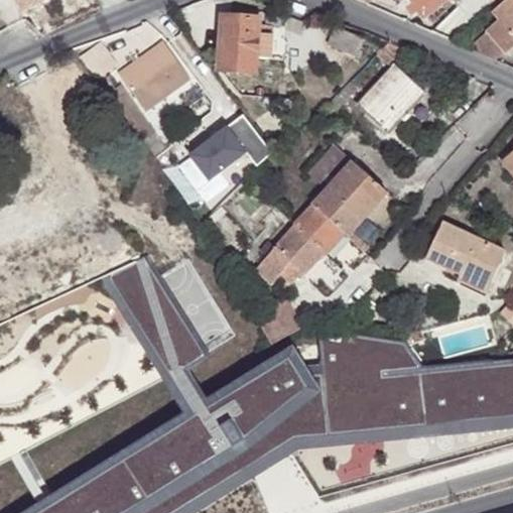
[(357,0),(362,2),(365,0),(401,0),(409,10),(415,5),(421,13),(437,0),(357,0)]
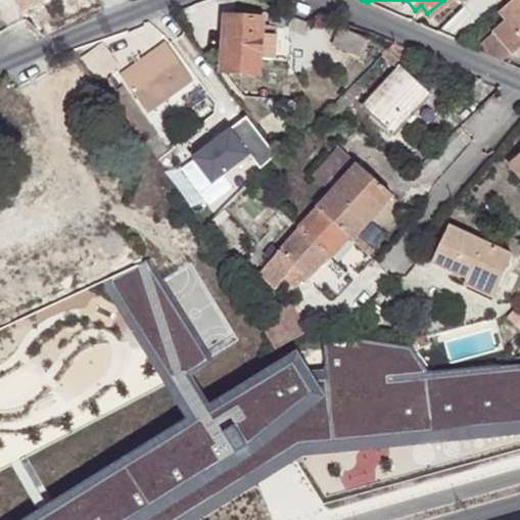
[(506,17),(491,31),(508,51),(518,43),(519,40),(519,0),(505,0),(497,7),(506,17)]
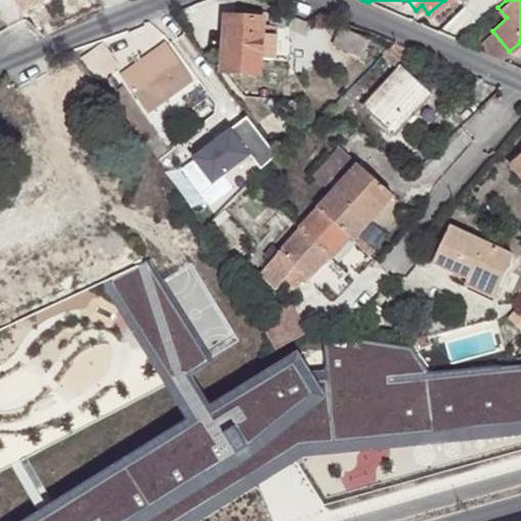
[(219,68),(256,70),(257,54),(272,54),(273,30),(258,30),(259,7),(239,6),(239,13),(222,12),(219,68)]
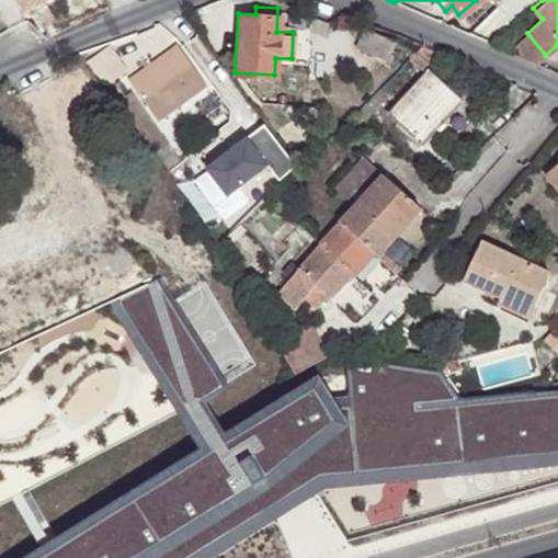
[(384,58),(393,41),(362,27),(354,45),(384,58)]
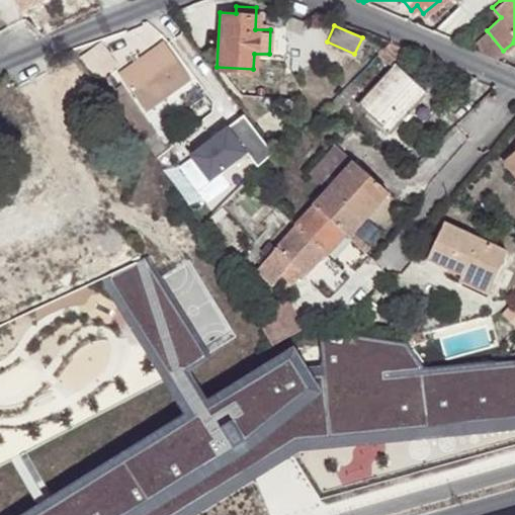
[(466,48),(493,60),(503,51),(487,30),(466,48)]
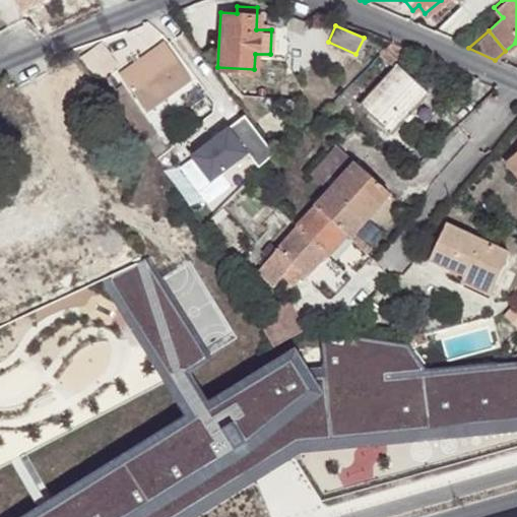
[(148,109),(191,74),(162,37),(118,70),(148,109)]
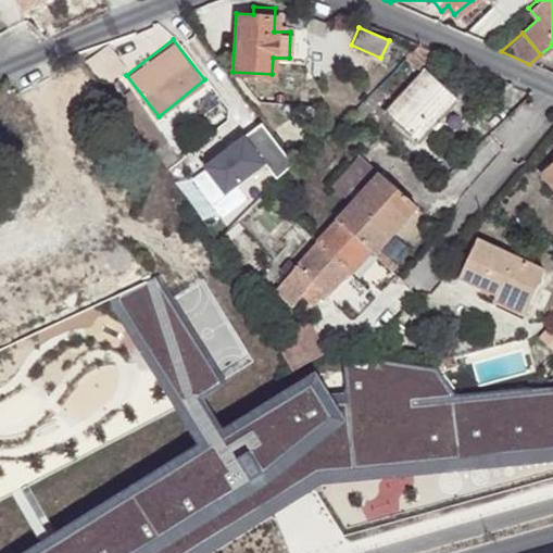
[(124,66),(105,41),(85,57),(103,83),(124,66)]
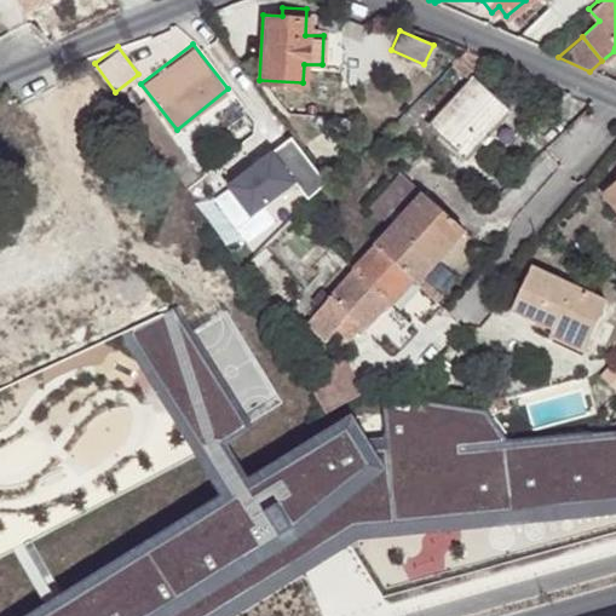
[(485,57),(465,47),(448,63),(464,76),(485,57)]
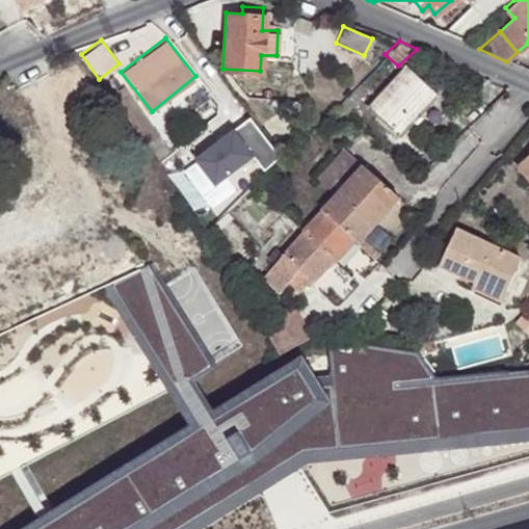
[(397,135),(434,97),(403,68),(367,107),(397,135)]
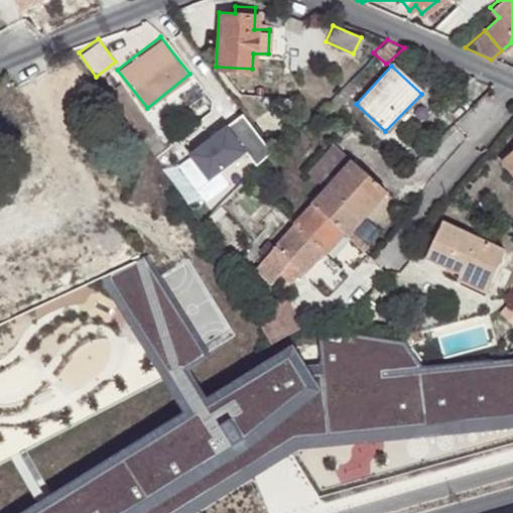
[(356,86),(348,78),(323,102),(332,110),(356,86)]
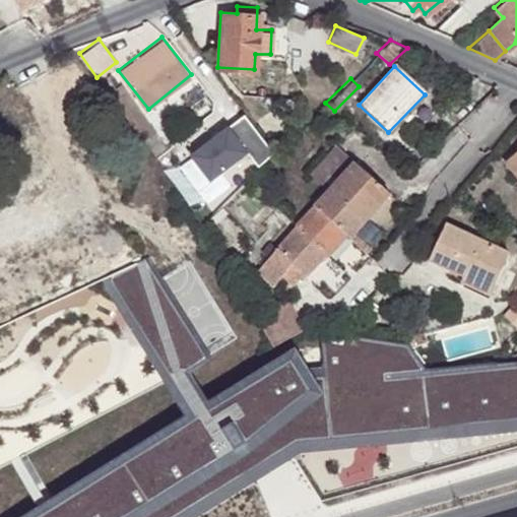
[(119,81),(107,90),(113,100),(125,90),(119,81)]
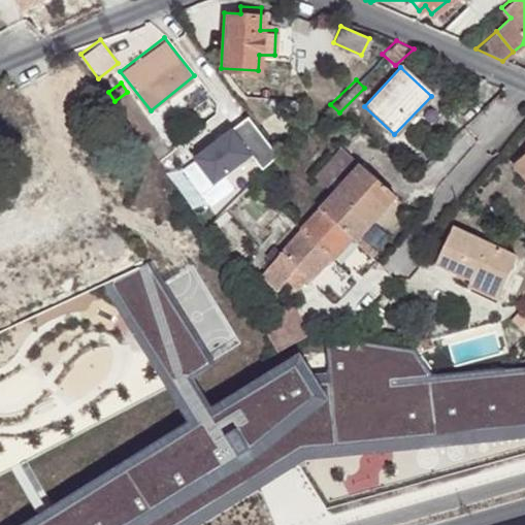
[(333,194),(319,209),(350,237),(354,240),(395,195),(360,164),(337,144),(310,174),(333,194)]
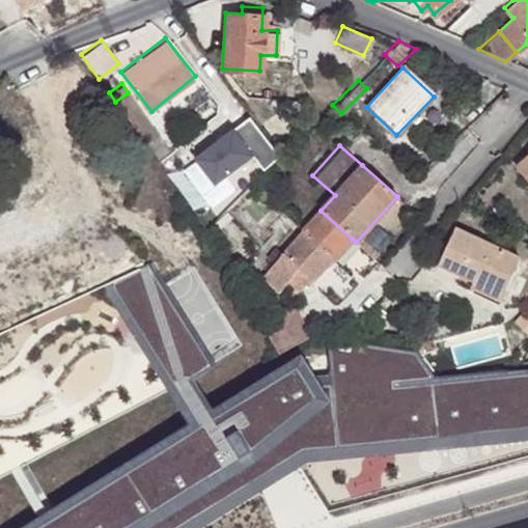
[(527,176),(527,145),(527,146),(527,147),(527,156),(518,164),(527,176)]
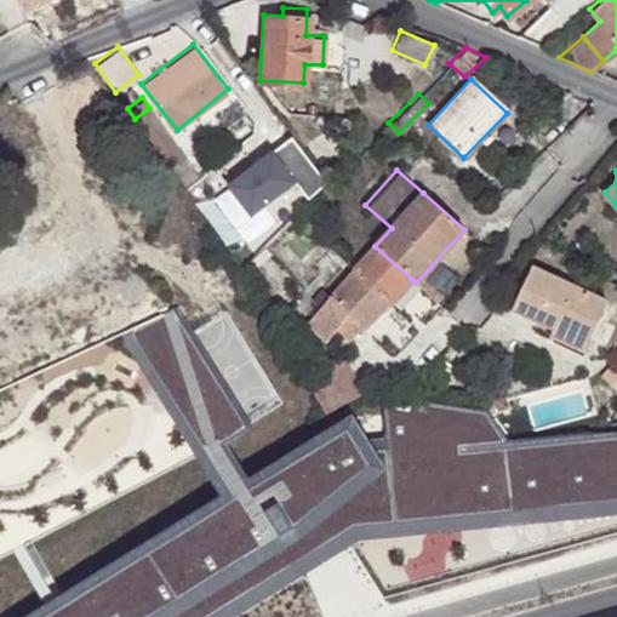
[(411,279),(375,246),(307,323),(326,343),(340,327),(349,337),(360,327),(365,331),(411,279)]
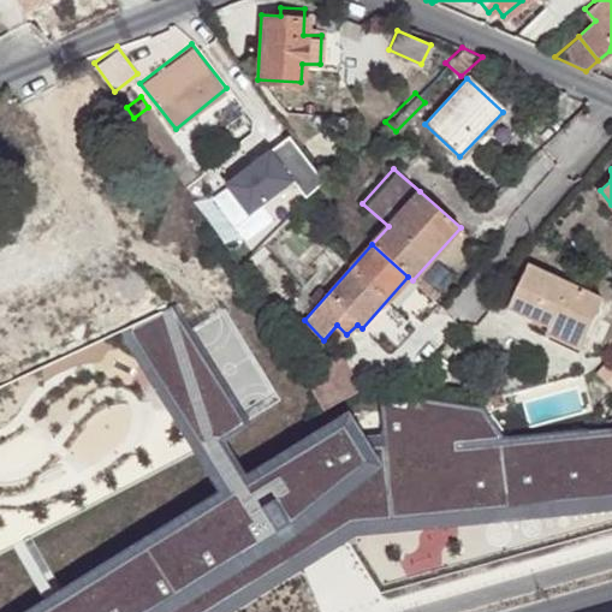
[(554,318),(586,333),(602,299),(528,261),(507,304),(550,326),(554,318)]
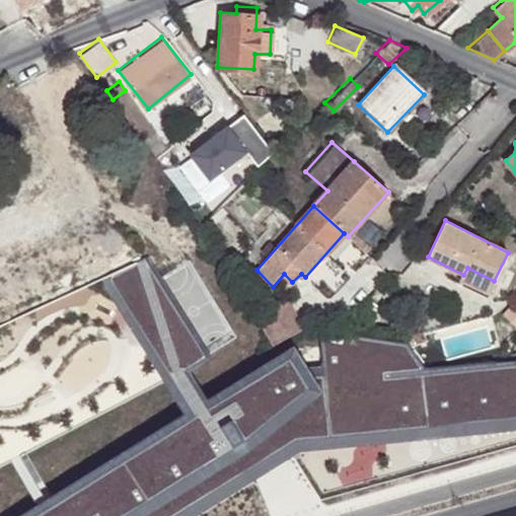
[(489,291),(494,281),(467,268),(463,275),(461,279),(489,291)]
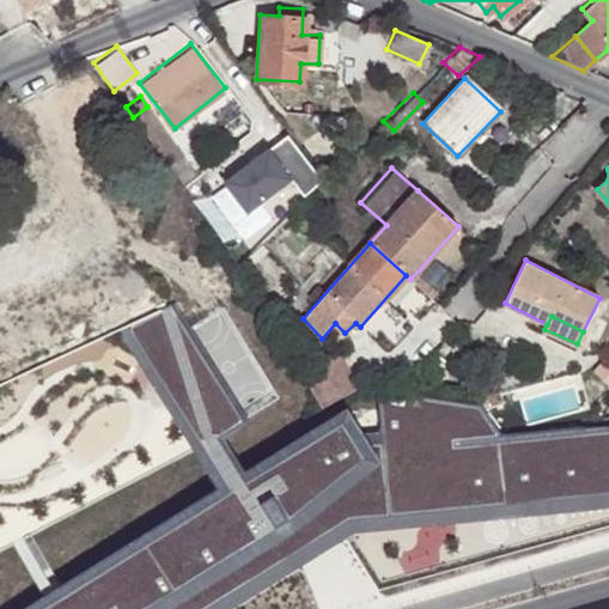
[(336,341),(298,365),(326,407),(363,383),(336,341)]
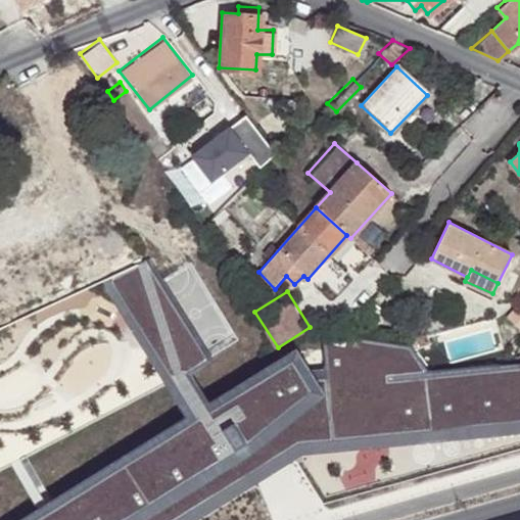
[(125,340),(119,327),(50,357),(79,421),(240,348),(218,299),(125,340)]
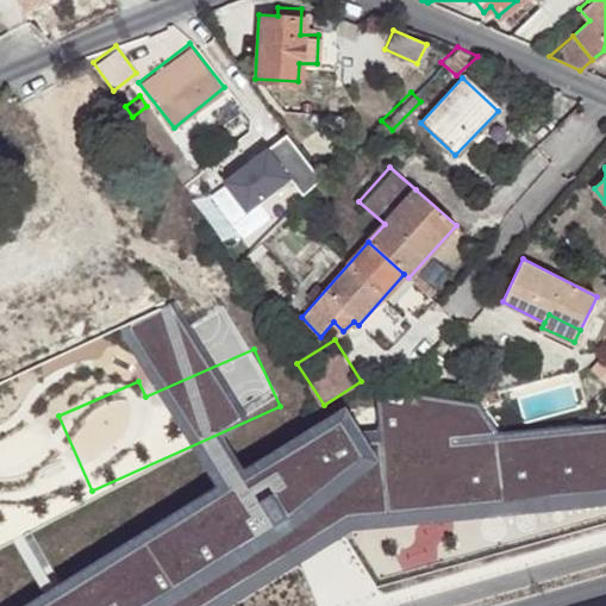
[(160,368),(139,376),(148,395),(168,387),(160,368)]
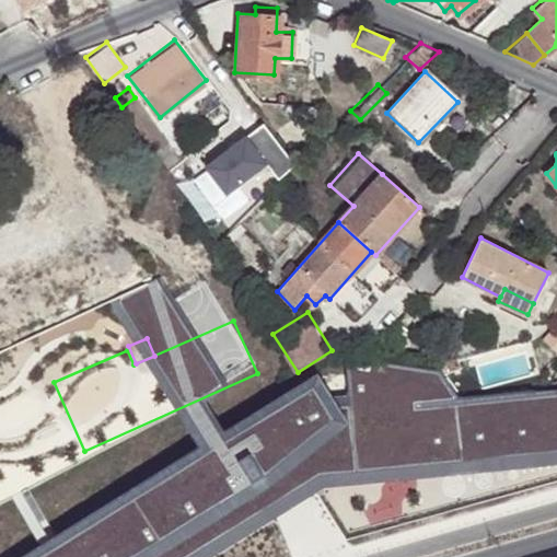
[(453,356),(440,359),(447,370),(456,366),(453,356)]
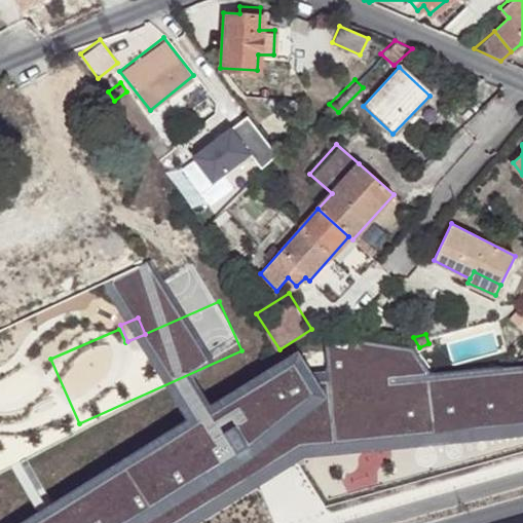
[(304,357),(21,522),(208,522),(308,461),(444,445),(522,440),(522,370),(420,381),(408,344),(333,337),(333,396),(329,397),(304,357)]
